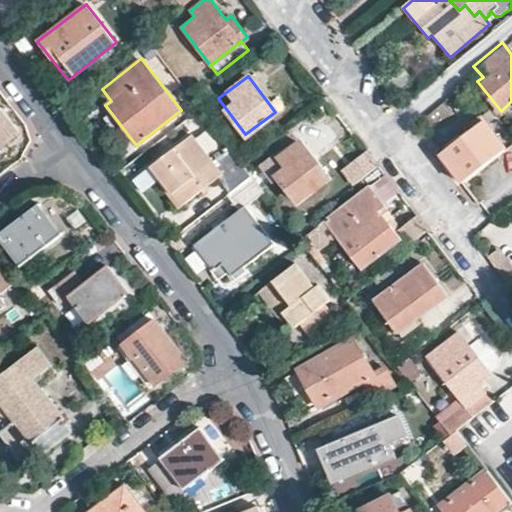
[(0,143),(18,130),(0,107),(0,143)]
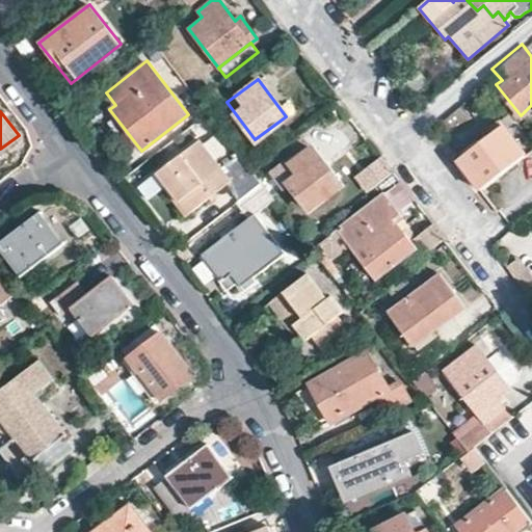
[(461,165),(480,188),(524,153),(505,130),(513,122),(508,114),(454,155),(461,165)]
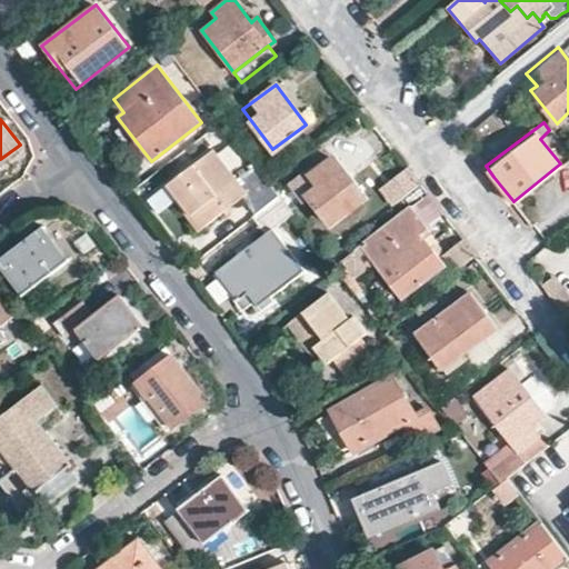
[(278,193),(268,180),(252,161),(236,175),(215,148),(177,179),(186,190),(177,196),(202,227),(238,198),(250,216),(278,193)]
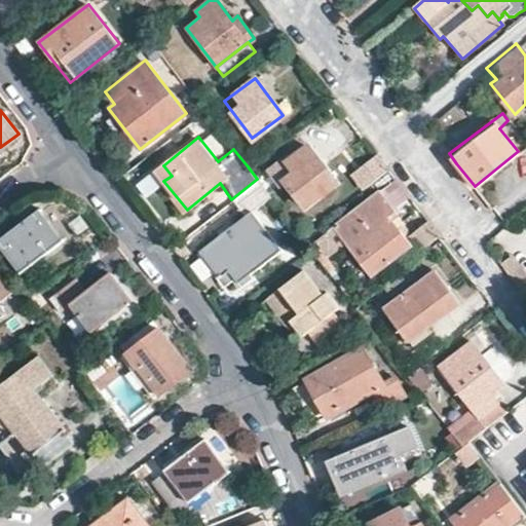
[(308,146),(286,162),(294,172),(284,181),(304,207),(336,183),(308,146)]
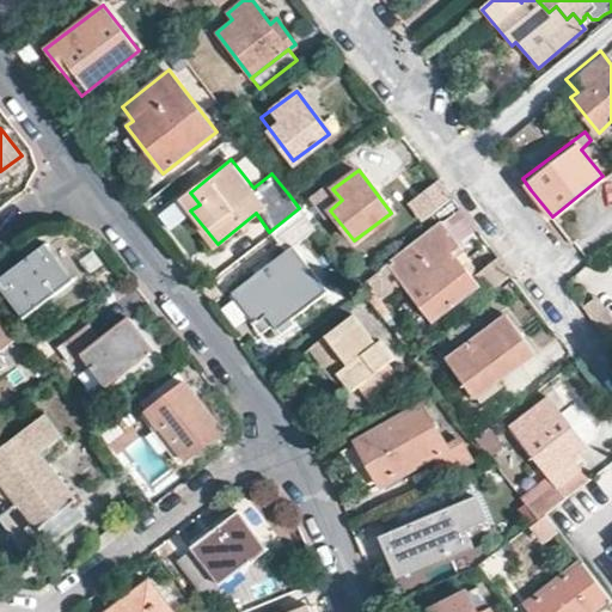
[(438,181),(408,203),(423,224),(453,202),(438,181)]
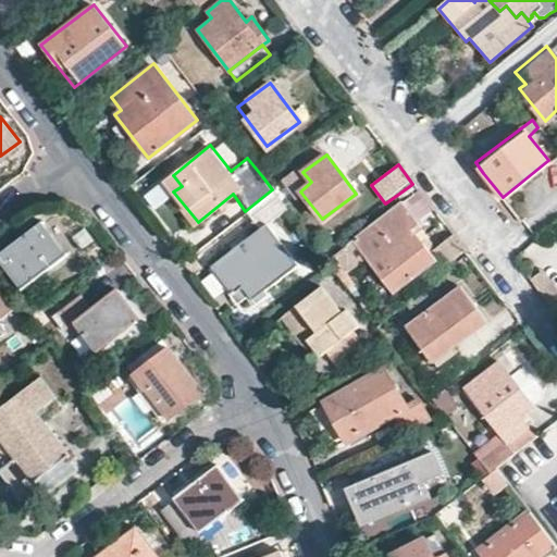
[(182,186),(173,175),(165,181),(173,192),(182,186)]
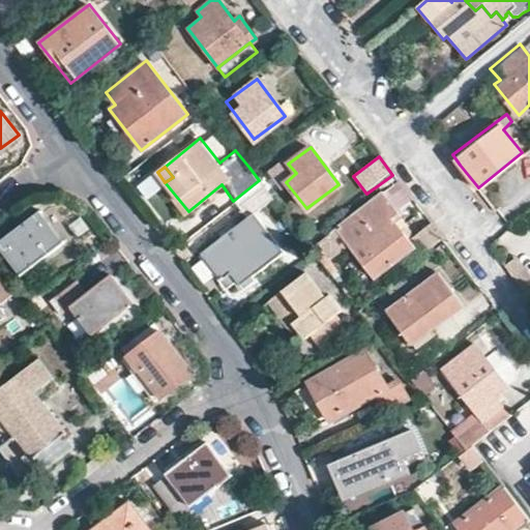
[(272,198),(259,180),(233,201),(245,216),(201,253),(223,280),(231,272),(241,284),(284,252),(254,211),(272,198)]
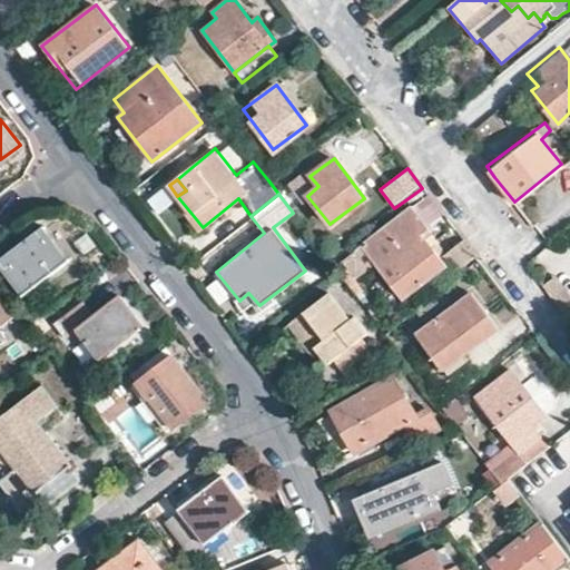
[(411,206),(361,244),(375,262),(403,297),(445,265),(424,237),(431,233),(411,206)]
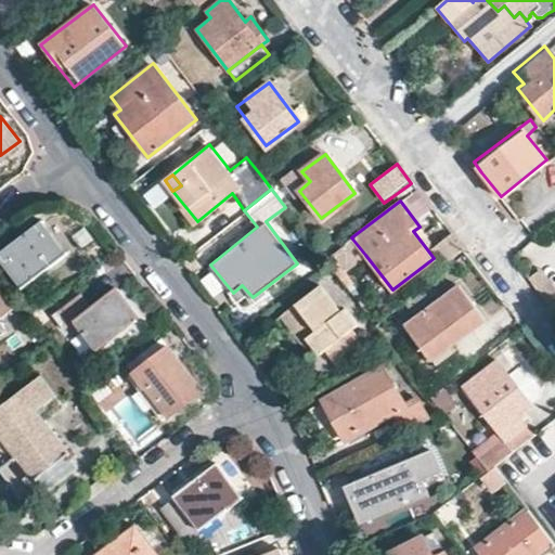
[(40,222),(0,253),(0,260),(22,287),(65,254),(40,222)]
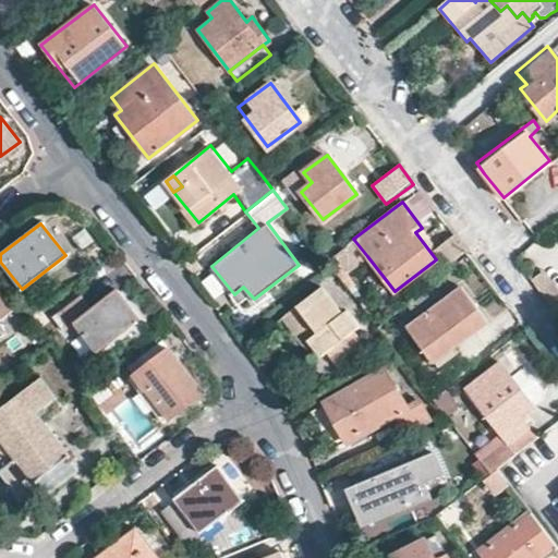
[(463,250),(451,234),(432,250),(444,266),(463,250)]
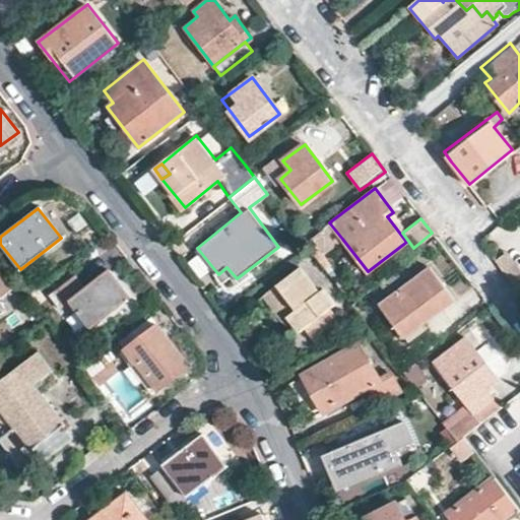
[(342,239),(329,222),(311,238),(323,253),(342,239)]
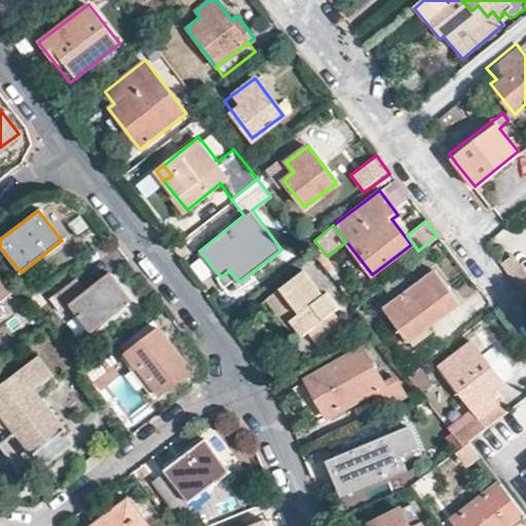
[(525,273),(512,255),(508,258),(512,264),(503,269),(517,286),(525,278),(525,273)]
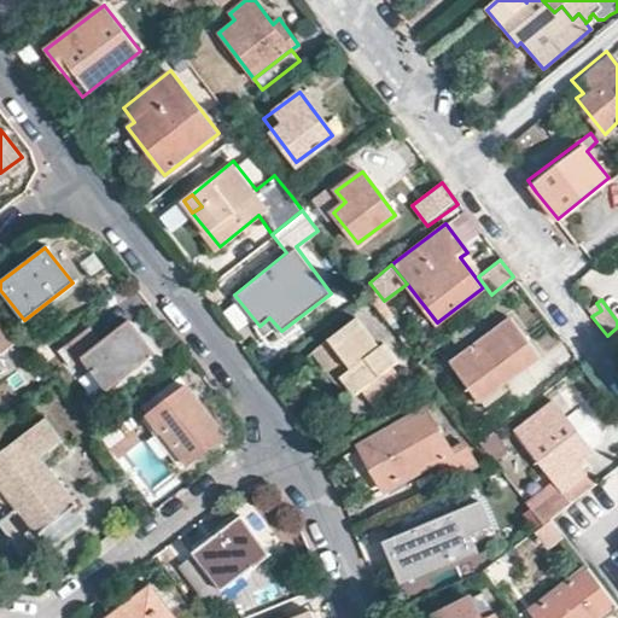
[(588,312),(592,316),(601,310),(596,303),(588,310),(588,312)]
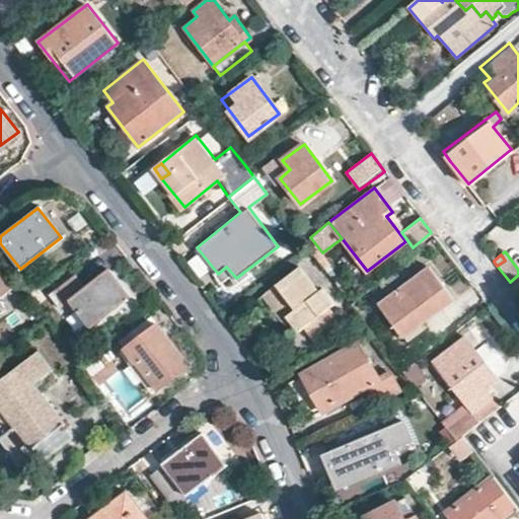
[(428,266),(377,305),(402,338),(454,299),(428,266)]
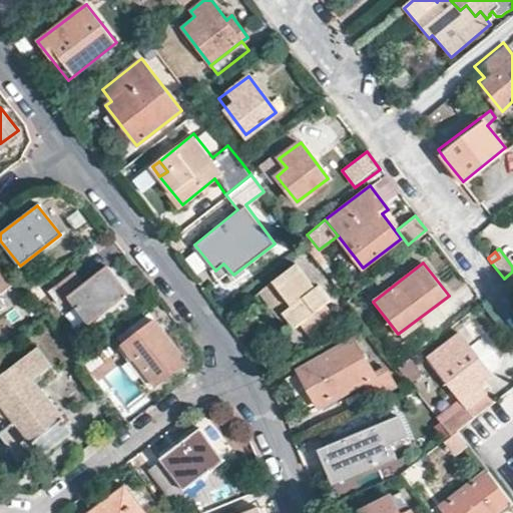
[(297,264),(269,285),(283,304),(289,298),(295,306),(285,313),(293,323),(298,329),(304,324),(314,336),(336,318),(327,305),(332,301),(319,286),(316,289),(297,264)]
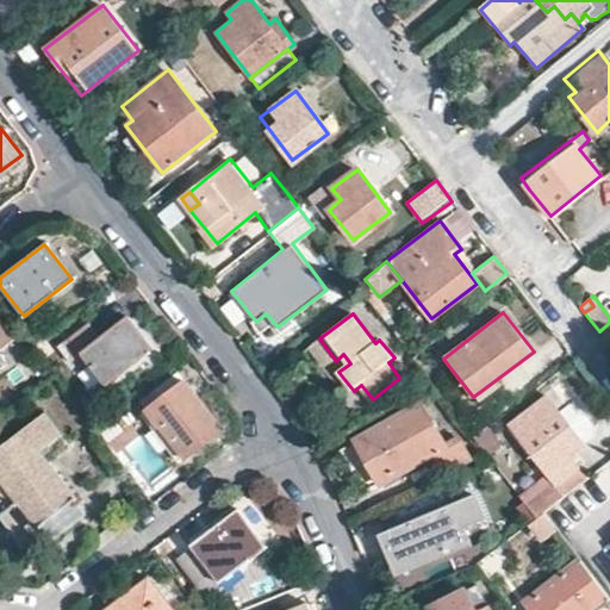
[(87,322),(55,347),(69,363),(82,353),(105,384),(153,347),(126,316),(99,337),(87,322)]
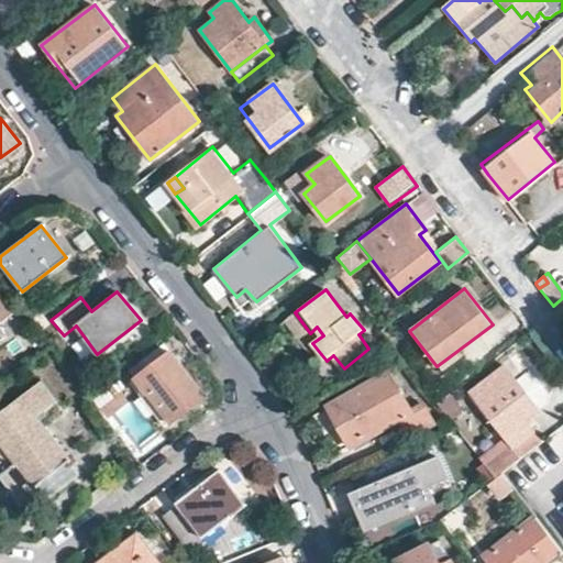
[(19,306),(30,320),(41,311),(30,297),(19,306)]
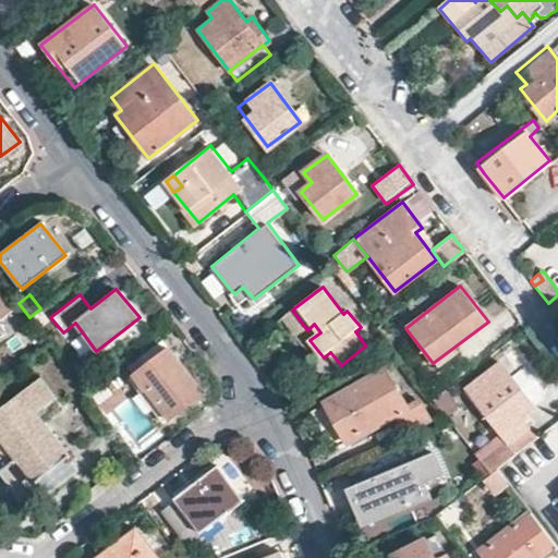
[(0,318),(11,311),(0,295),(0,318)]
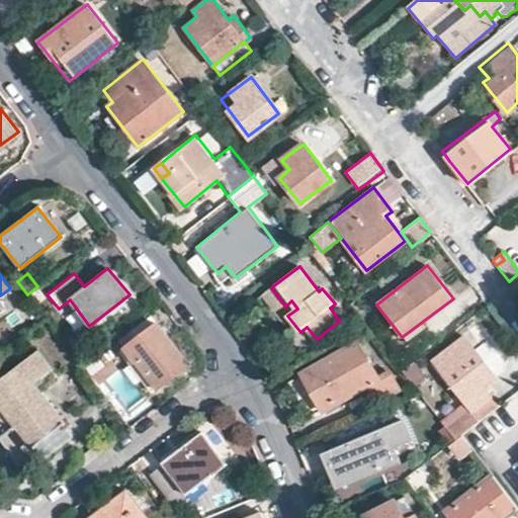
[(517,274),(509,281),(517,293),(517,274)]
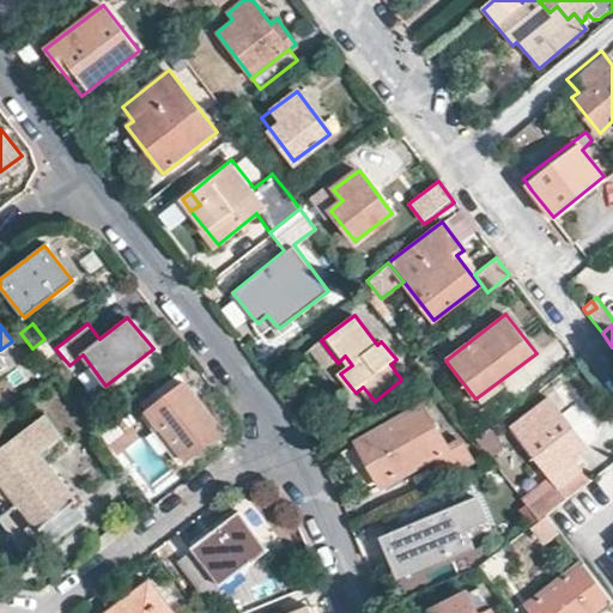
[(338,363),(321,340),(309,350),(343,393),(350,386),(340,374),(352,365),(345,356),(338,363)]
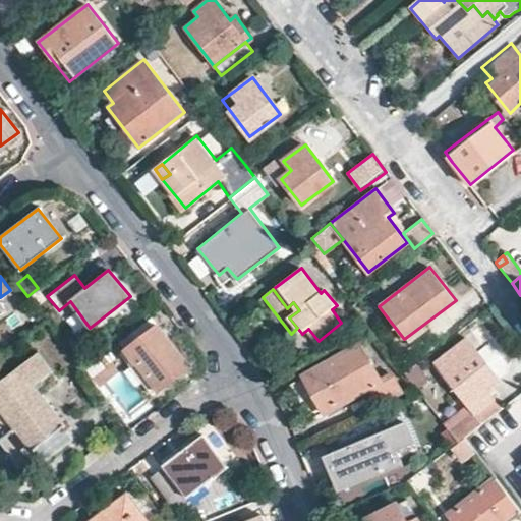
[(119,342),(126,349),(158,390),(189,365),(157,325),(153,329),(147,321),(119,342)]
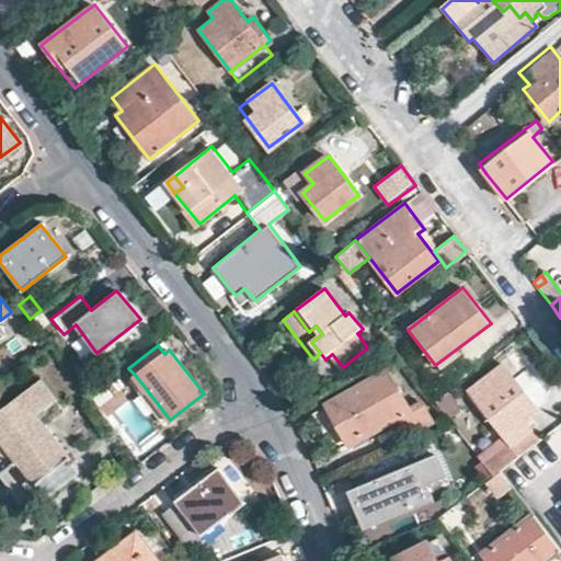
[(483,461),(493,474),(500,471),(521,454),(513,445),(531,430),(523,419),(537,409),(502,363),(467,390),(507,442),(483,461)]
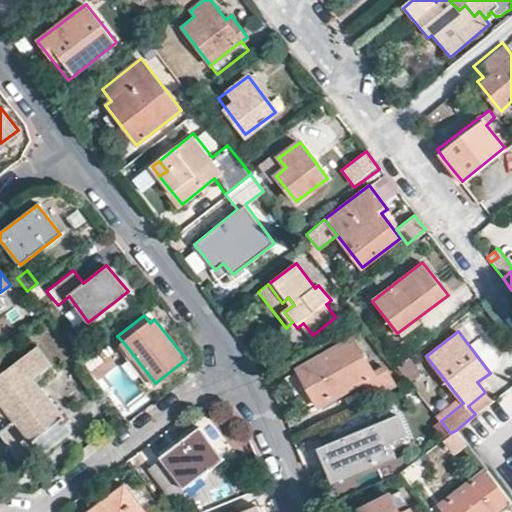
[(354,338),(298,370),(318,405),(363,380),(372,397),(396,383),(386,366),(374,373),(354,338)]
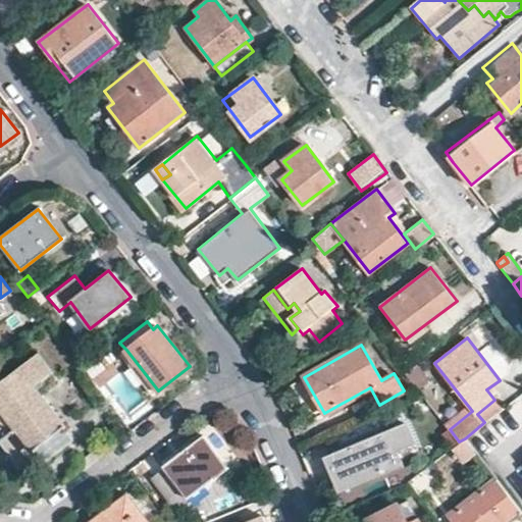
[(158,390),(126,350),(121,354),(153,395),(158,390)]
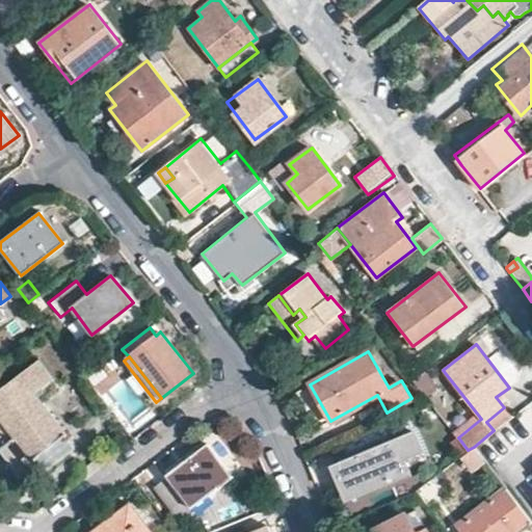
[(0,447),(18,470),(32,459),(65,434),(67,433),(38,397),(57,382),(38,358),(0,388),(0,447)]
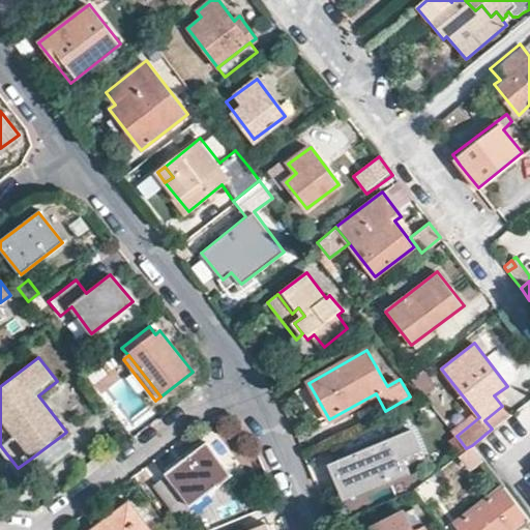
[(413,430),(331,463),(342,489),(370,477),(373,487),(409,471),(404,457),(421,449),(413,430)]
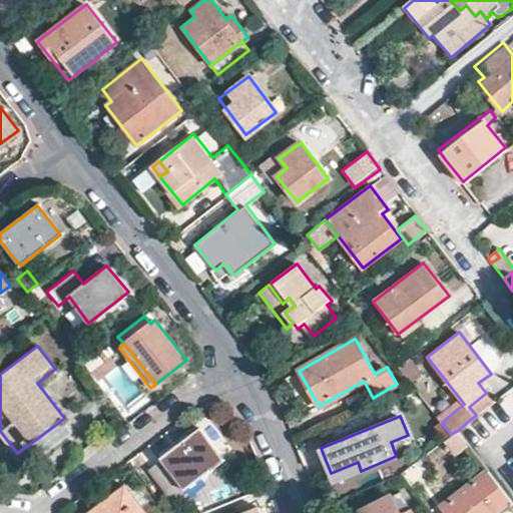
[(63,419),(31,443),(41,456),(73,431),(63,419)]
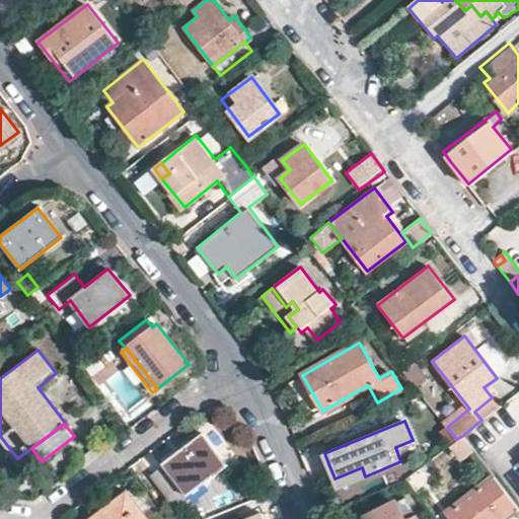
[(203,433),(162,464),(164,466),(151,476),(174,505),(228,464),(203,433)]
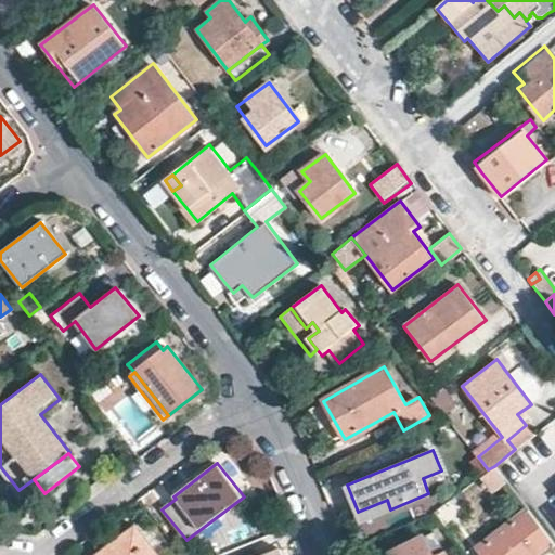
[(539,554),(554,543),(529,510),(477,549),(481,554),(539,554)]
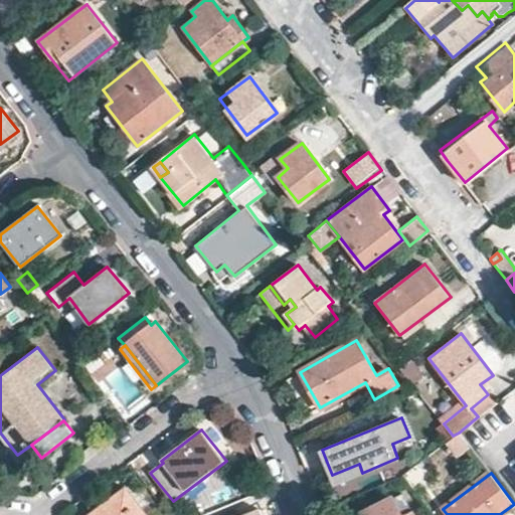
[(165,514),(142,484),(130,493),(147,514),(165,514)]
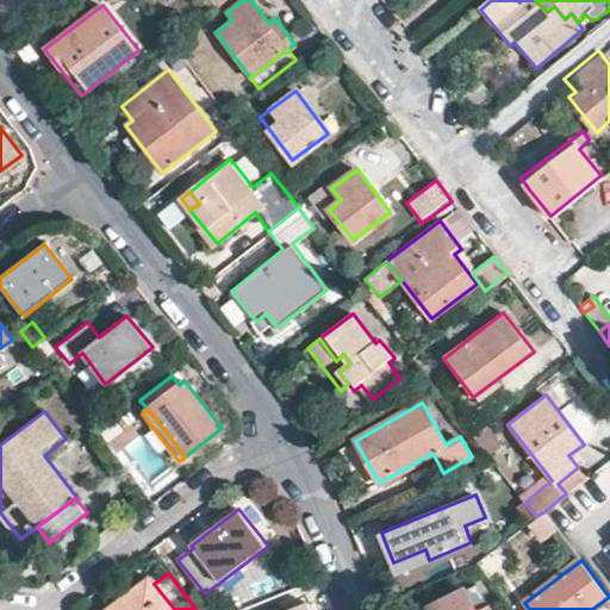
[(149,577),(105,609),(174,609),(154,584),(149,577)]
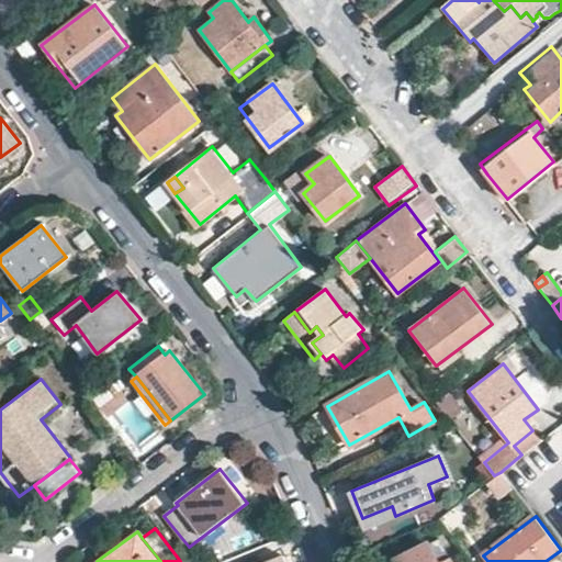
[(441,537),(429,542),(436,555),(448,550),(441,537)]
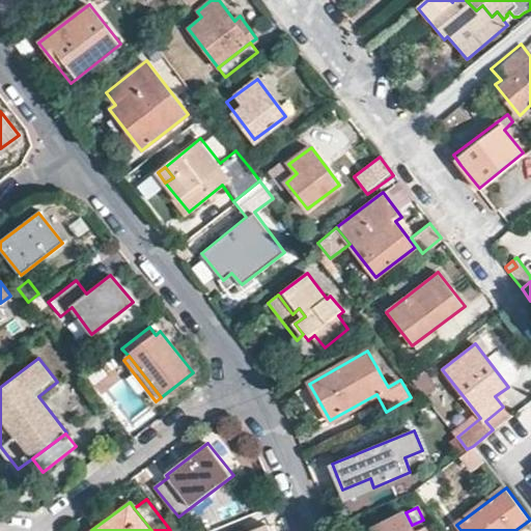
[(412,525),(406,512),(367,530),(428,530),(423,520),(412,525)]
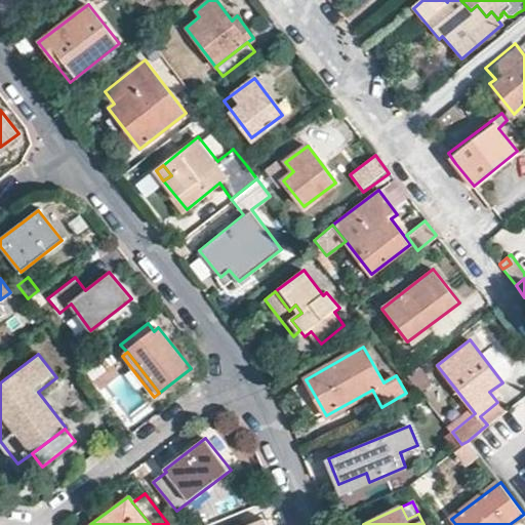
All buildings are outlined.
